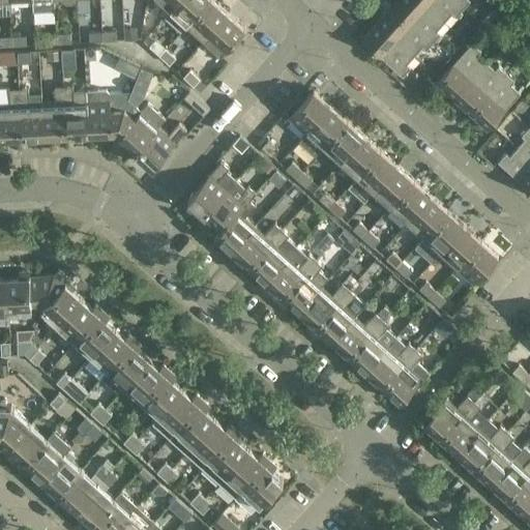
[(56,9),(55,0),(32,0),(33,10),(56,9)]
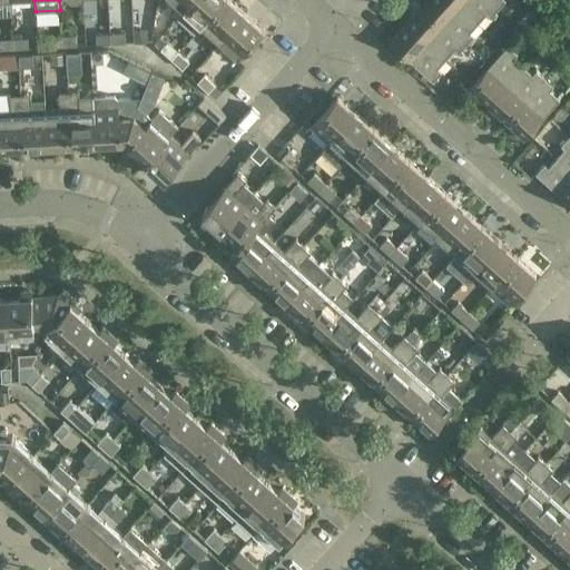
[(169,0),(183,11),(193,0),(169,0)]
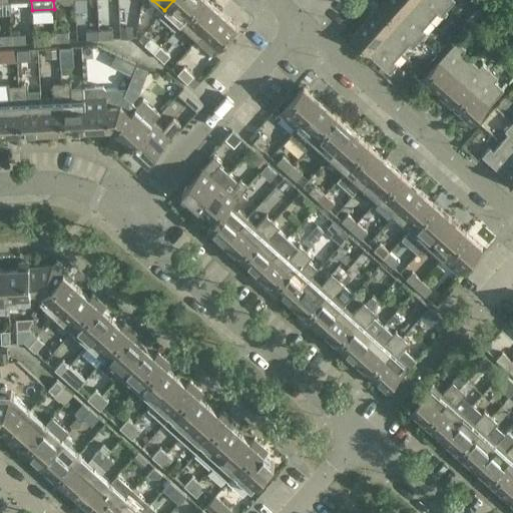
[(175,31),(180,25),(202,0),(173,0),(164,10),(159,16),(175,31)]
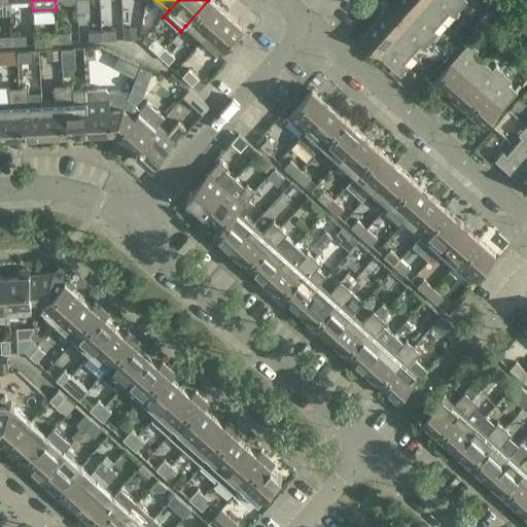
[(227,12),(213,0),(208,0),(185,26),(203,40),(227,12)]
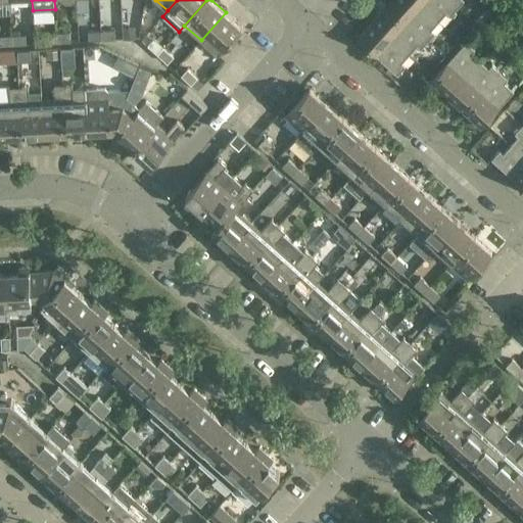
[(439,20),(416,0),(392,0),(388,4),(428,41),(436,33),(432,29),(439,20)]
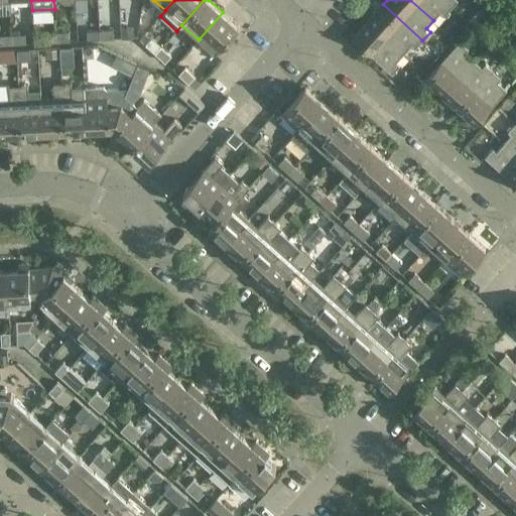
[(452,7),(443,0),(410,0),(433,20),(440,12),(444,16),(452,7)]
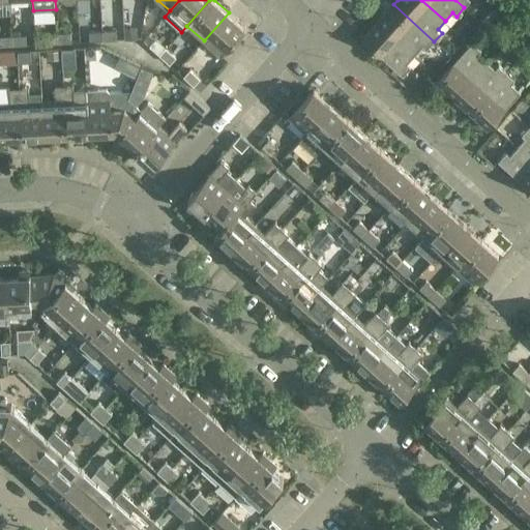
[(434,41),(393,4),(379,22),(415,54),(422,47),(427,50),(434,41)]
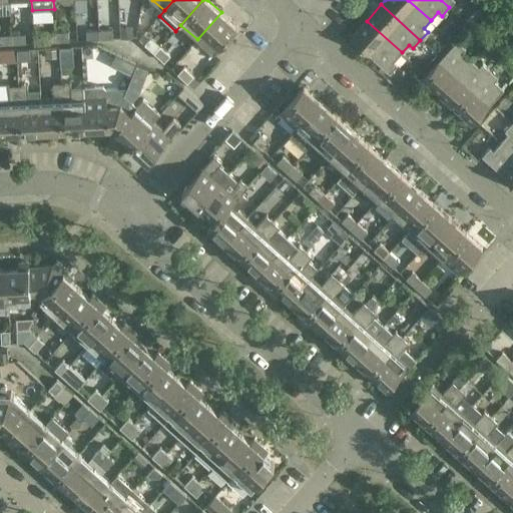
[(238,27),(221,12),(197,39),(213,54),(238,27)]
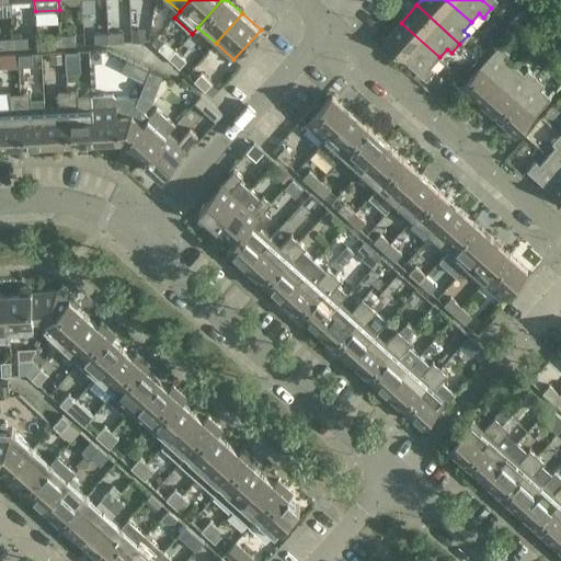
[(9,23),(0,23),(0,32),(0,37),(9,36),(9,23)]
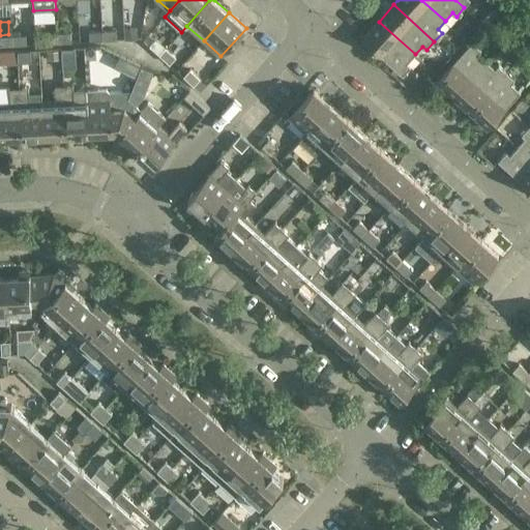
[(415,54),(379,22),(363,38),(404,75),(412,66),(408,63),(415,54)]
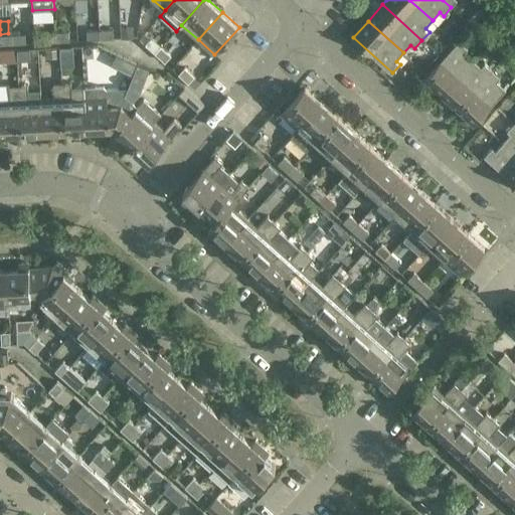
[(100,38),(100,29),(87,30),(87,39),(100,38)]
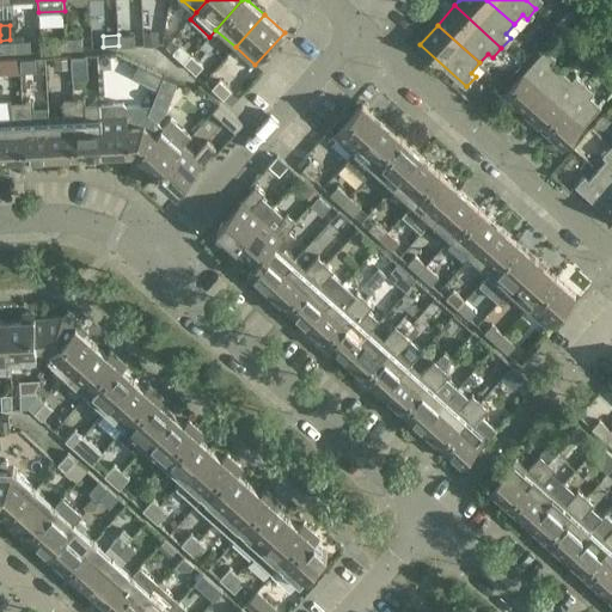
[(118,46),(135,44),(134,35),(118,35),(118,46)]
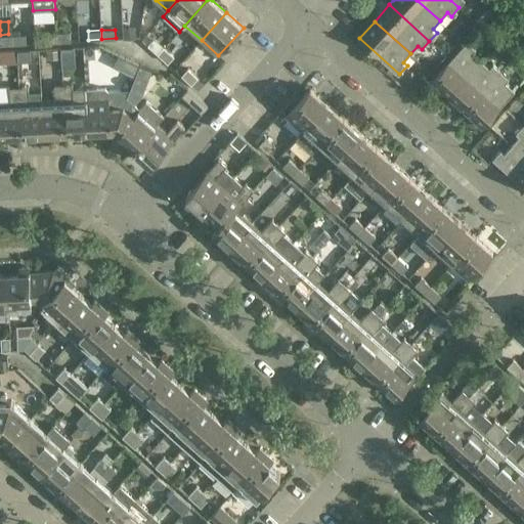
[(57,42),(71,41),(70,32),(57,33),(57,42)]
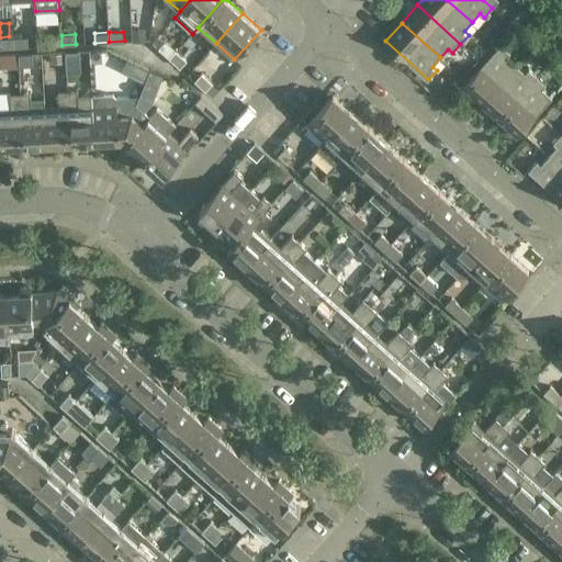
[(62,45),(62,35),(46,35),(47,45),(62,45)]
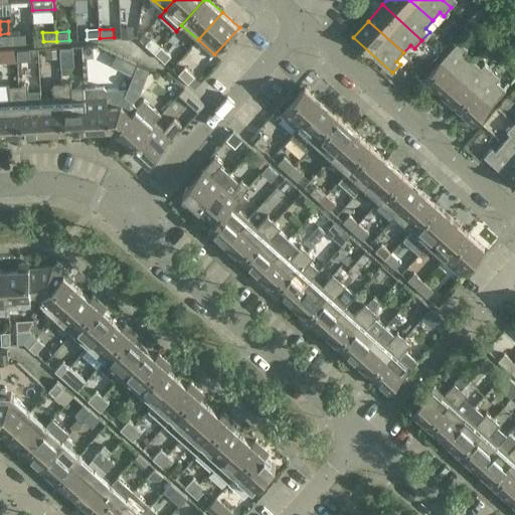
[(0,43),(26,42),(25,33),(0,34),(0,43)]
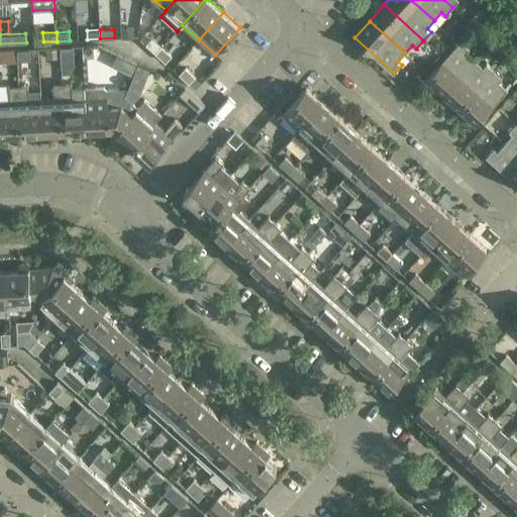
[(151,37),(145,43),(157,54),(163,46),(151,37)]
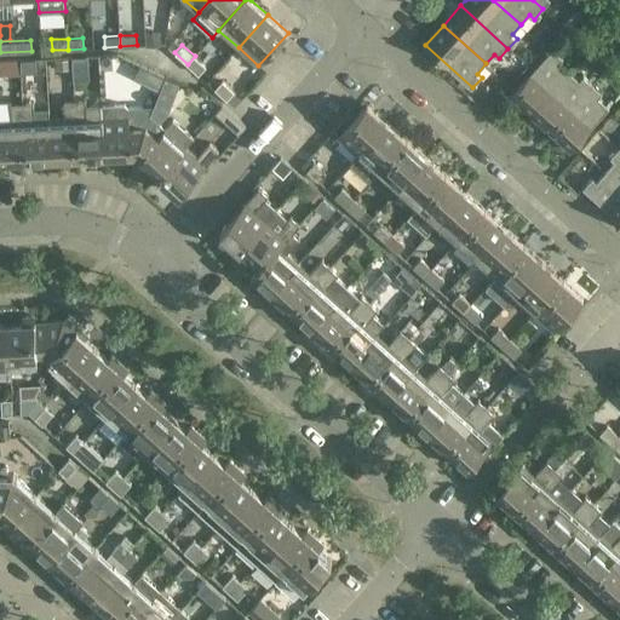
[(554,49),(511,96),(532,114),(570,70),(561,62),(564,58),(554,49)]
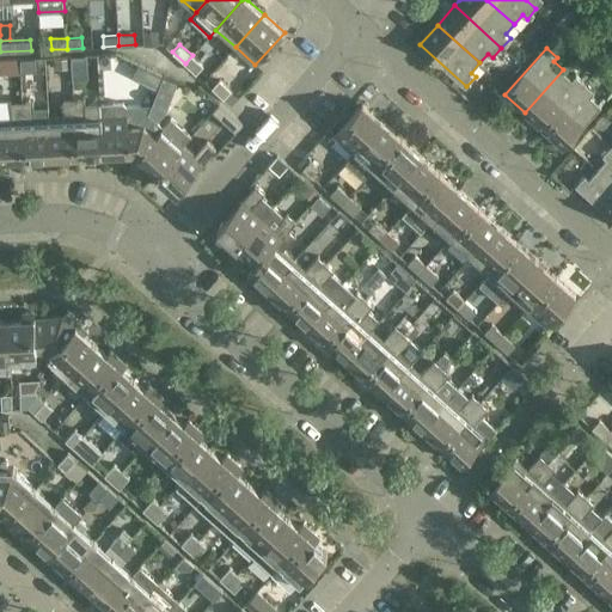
[(193,55),(185,63),(196,73),(203,65),(193,55)]
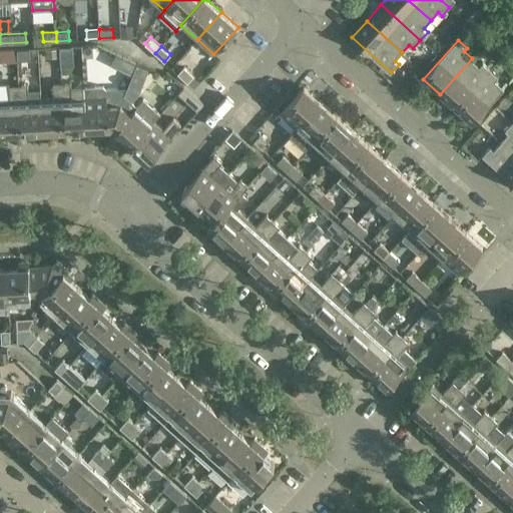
[(32,56),(32,48),(7,49),(8,57),(32,56)]
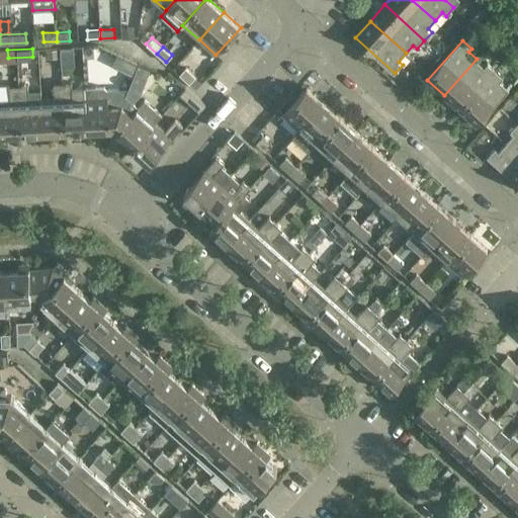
[(508,67),(513,61),(514,60),(508,55),(502,62),(508,67)]
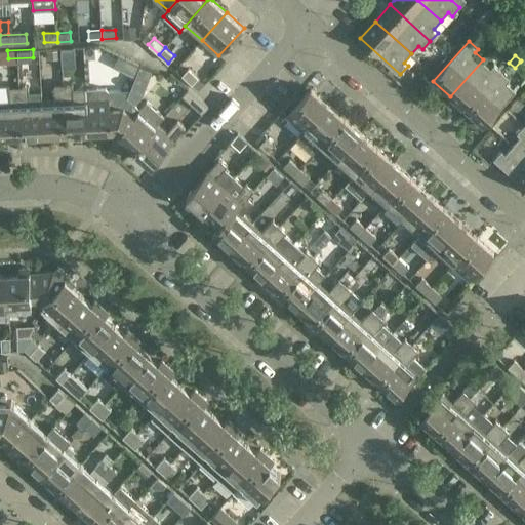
[(483,59),(450,96),(467,112),(503,72),(495,64),(492,68),(483,59)]
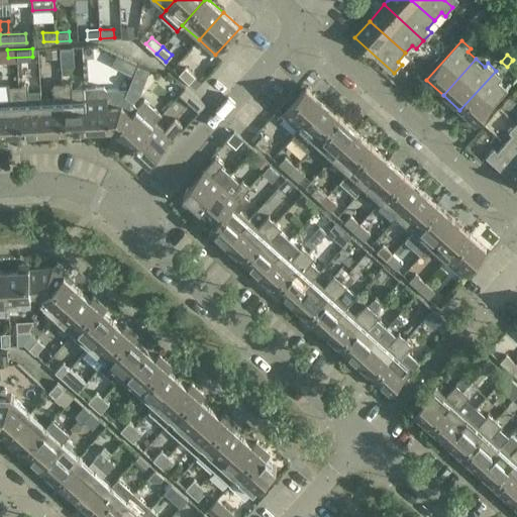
[(180,74),(189,83),(195,76),(185,68),(180,74)]
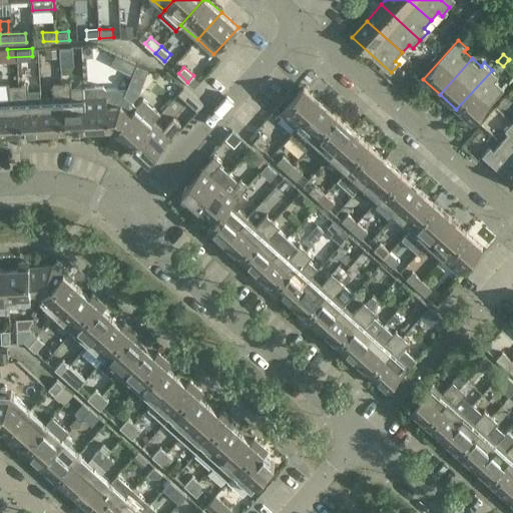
[(492,70),(456,109),(473,124),(506,88),(496,80),(499,76),(492,70)]
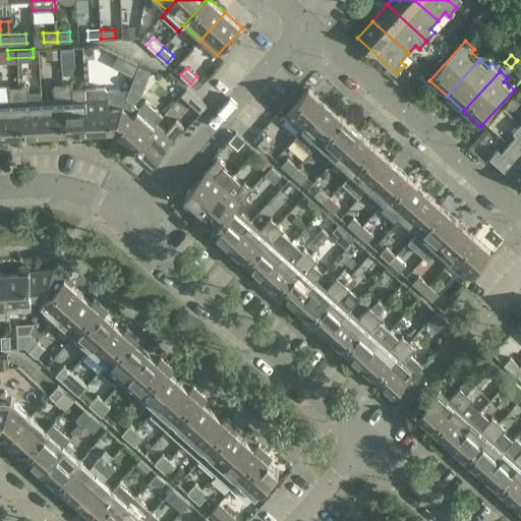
[(54,100),(43,101),(44,133),(66,132),(64,83),(61,83),(61,73),(52,73),(52,83),(54,83),(54,100)]
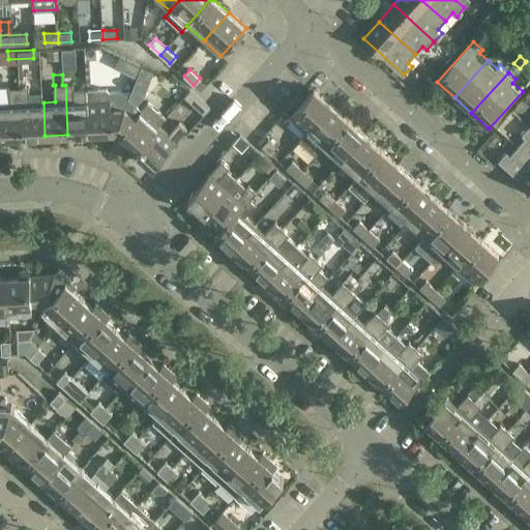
[(10,105),(0,105),(0,135),(0,138),(23,137),(20,87),(18,87),(18,78),(6,79),(6,86),(9,86),(9,88),(10,88),(10,105)]
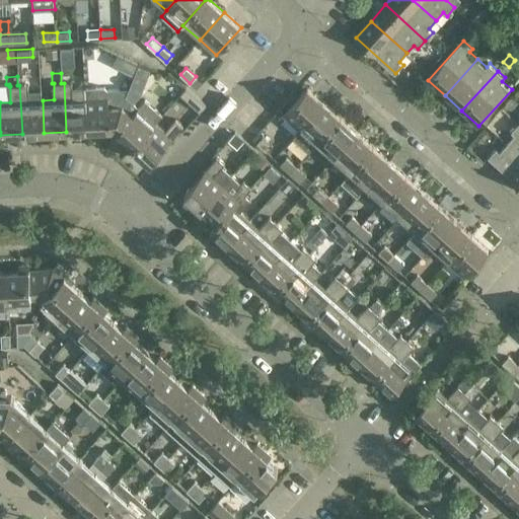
[(85,89),(72,90),(72,82),(64,83),(66,132),(87,131),(85,89)]
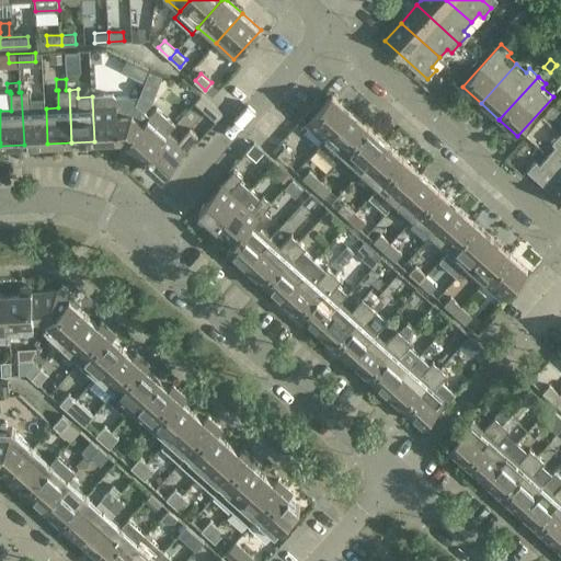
[(31,92),(21,92),(24,145),(47,144),(46,109),(31,109),(31,92)]
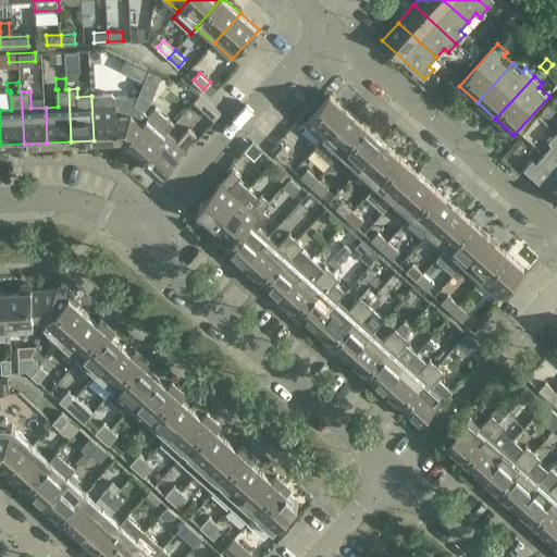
[(305,123),(323,139),(349,110),(331,94),(305,123)]
